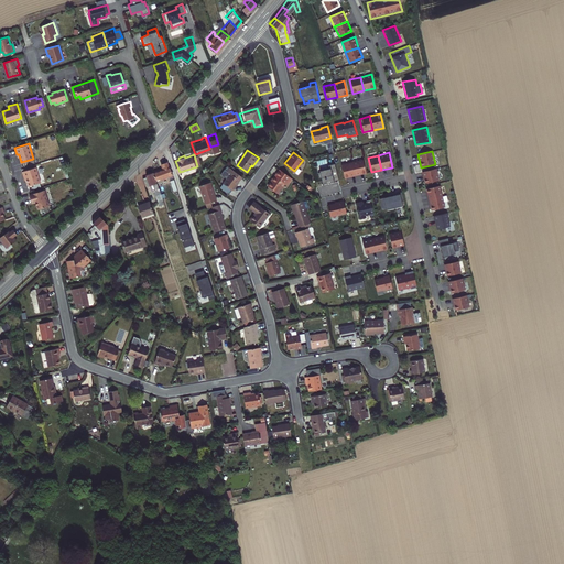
[(353,162),(356,176),(367,174),(362,159),(353,162)]
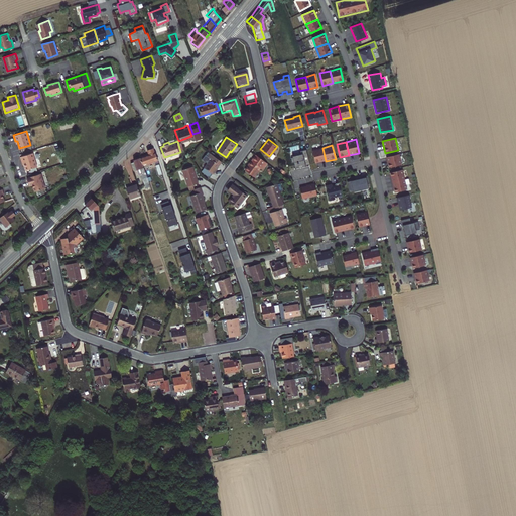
[(326,161),(323,148),(312,150),(315,164),(326,161)]
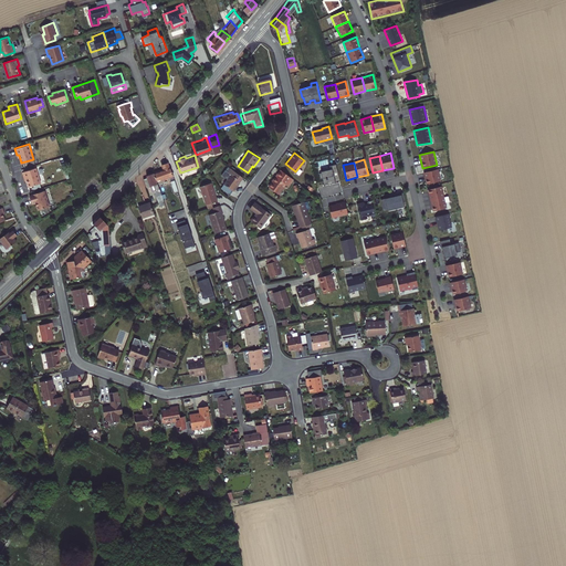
[(153,182),(170,176),(167,168),(166,168),(164,164),(159,165),(161,170),(150,174),(153,182)]
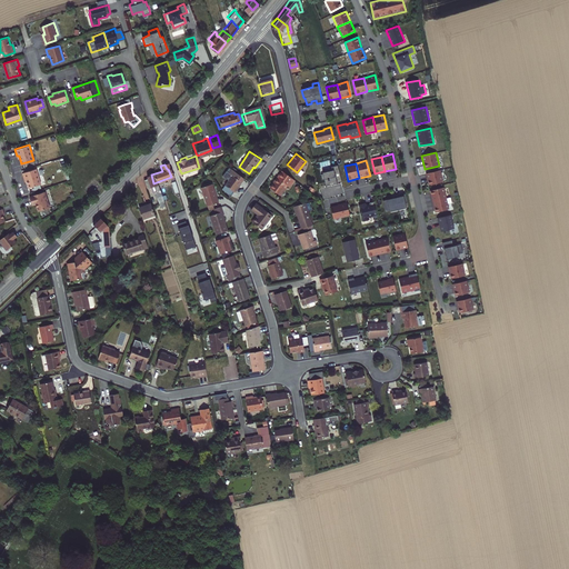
[(332,169),(322,171),(327,188),(319,190),(321,200),(345,195),(338,166),(332,167),(332,169)]
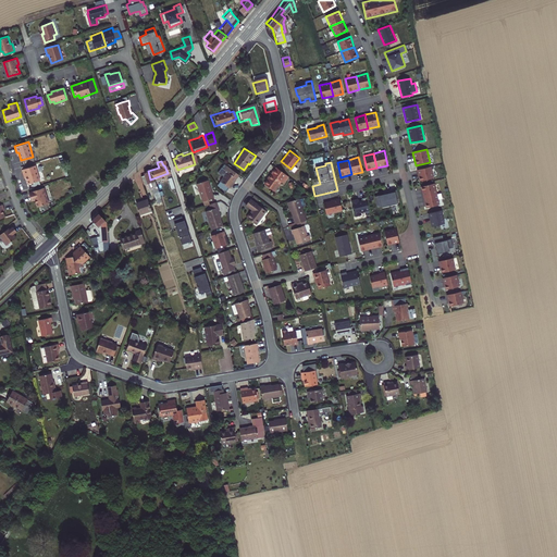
[(230,188),(239,174),(225,163),(222,168),(225,170),(218,180),(230,188)]
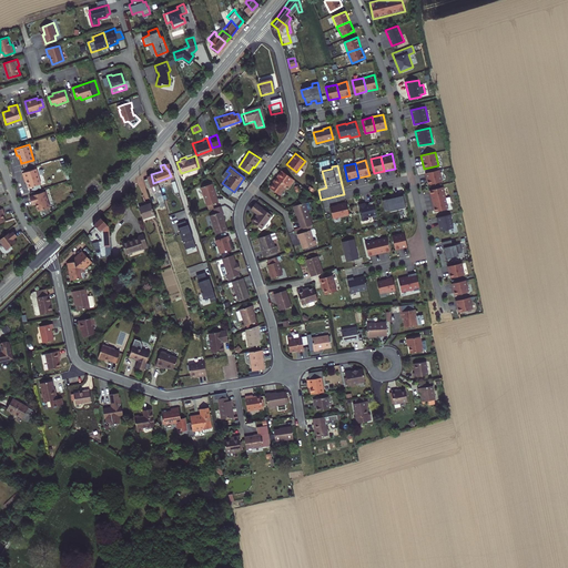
[(26,179),(28,186),(40,183),(34,168),(21,172),(23,180),(26,179)]
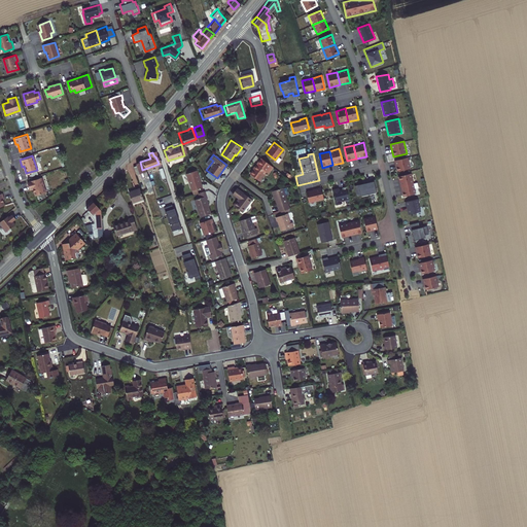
[(409,157),(395,161),(397,171),(411,168),(409,157)]
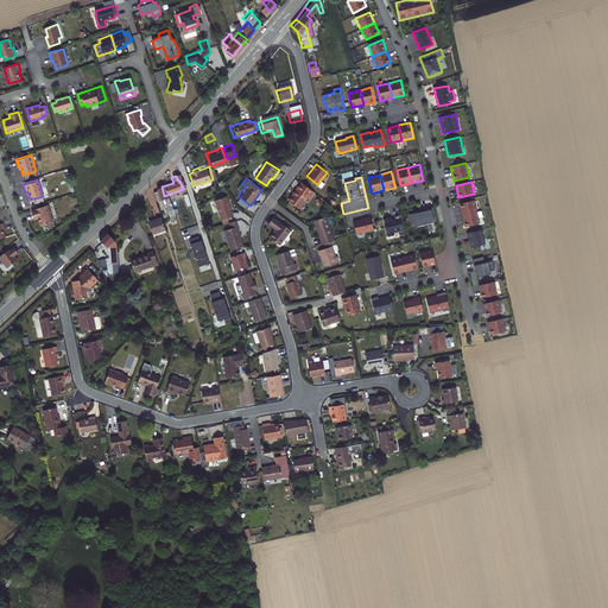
[(287,202),(298,210),(311,191),(301,183),(287,202)]
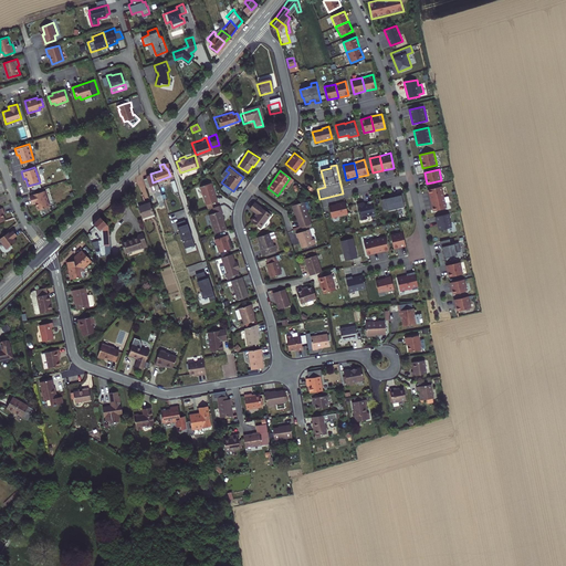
[(157,195),(153,182),(150,174),(143,177),(144,179),(139,181),(142,189),(150,186),(152,190),(154,189),(154,191),(150,192),(153,197),(157,195)]
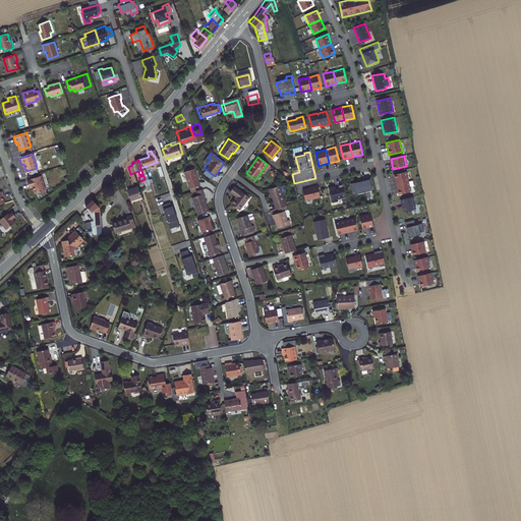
[(194,186),(199,185),(194,168),(184,171),(190,192),(195,190),(194,186)]
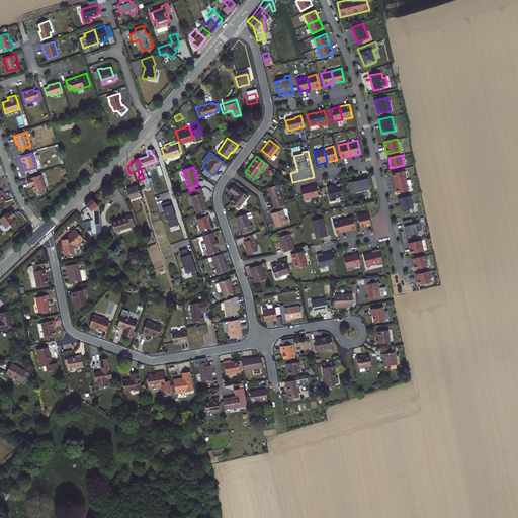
[(392,173),(395,183),(407,180),(405,170),(392,173)]
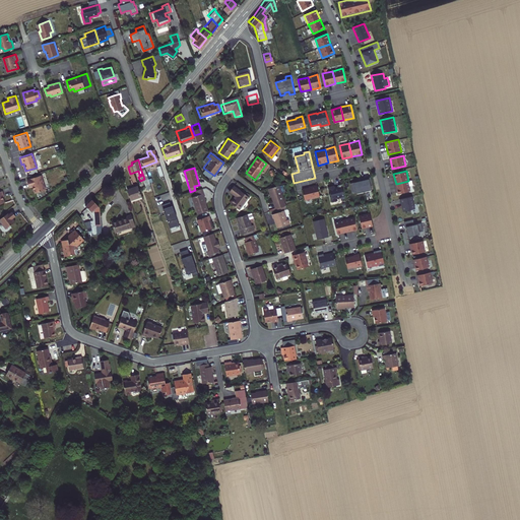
[(41,175),(27,179),(29,187),(33,186),(35,192),(46,189),(41,175)]
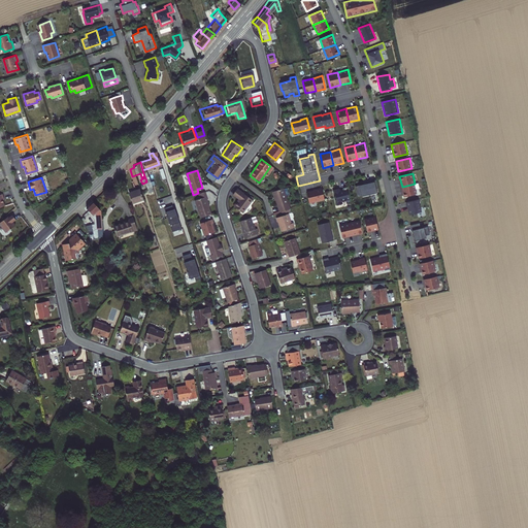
[(374,180),(354,186),(357,197),(377,192),(374,180)]
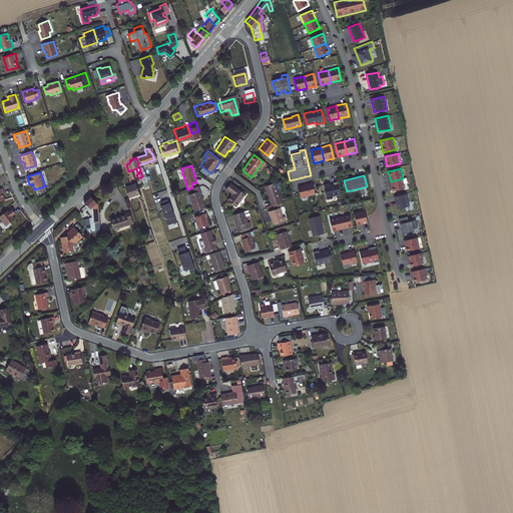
[(403,178),(391,181),(393,191),(406,188),(403,178)]
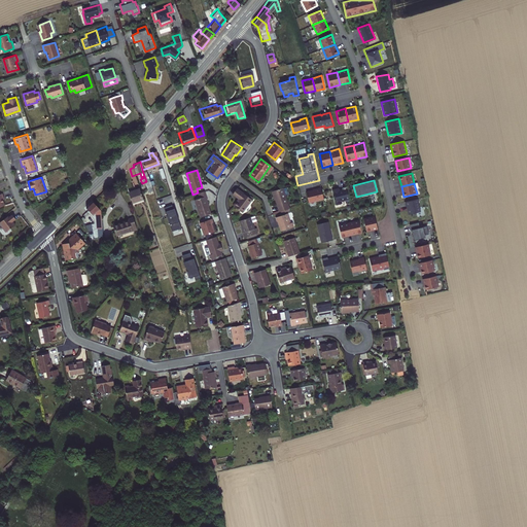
[(279,211),(290,208),(283,186),(272,190),(279,211)]
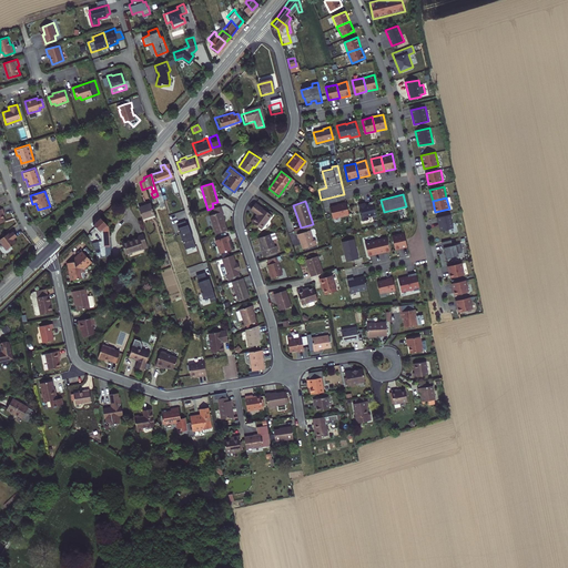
[(374,201),(359,204),(363,221),(377,217),(374,201)]
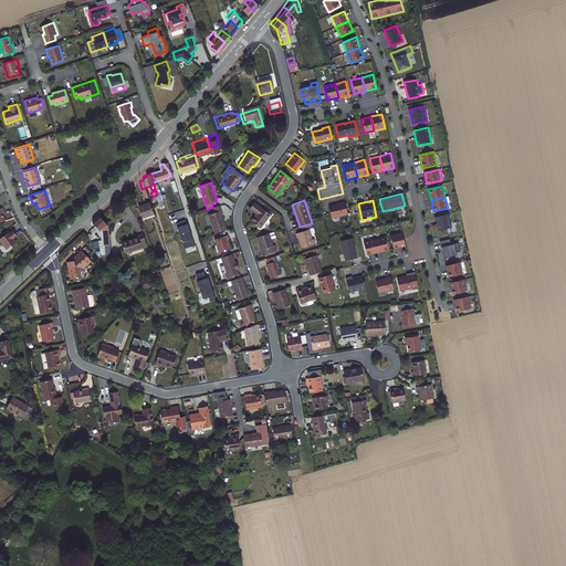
[(252,220),(261,227),(271,213),(254,201),(250,207),(258,213),(252,220)]
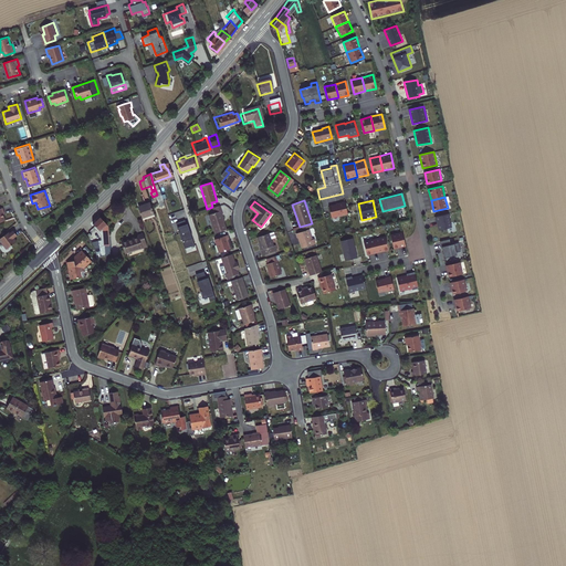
[(345,201),(328,205),(332,218),(348,213),(345,201)]
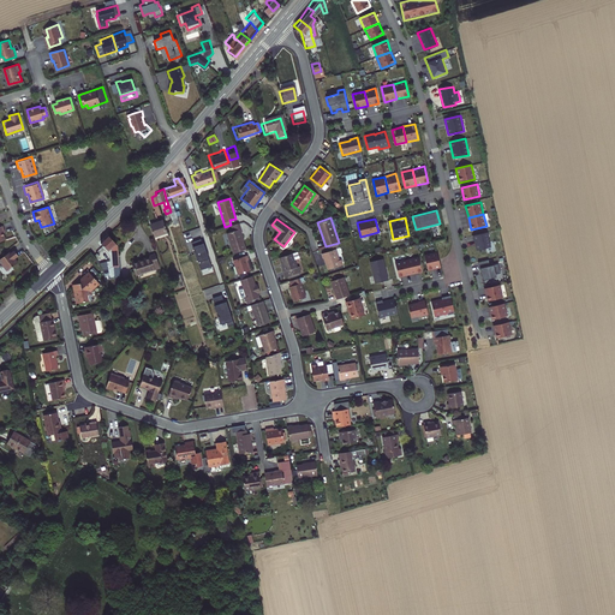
[(155,234),(166,231),(162,220),(150,224),(155,234)]
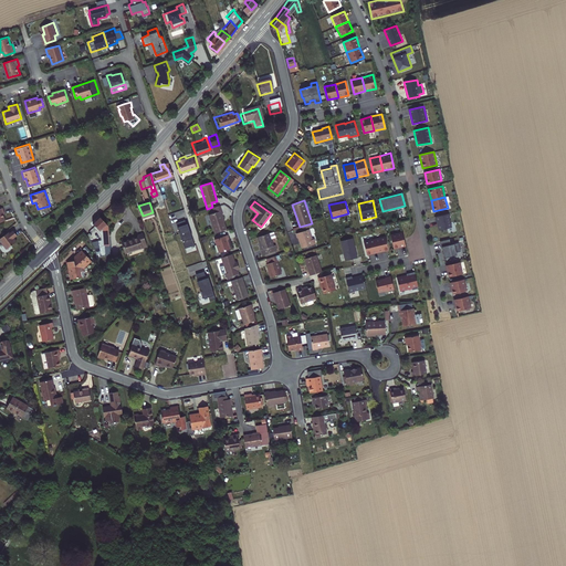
[(215,234),(227,230),(222,217),(224,216),(220,206),(215,207),(217,213),(209,217),(215,234)]
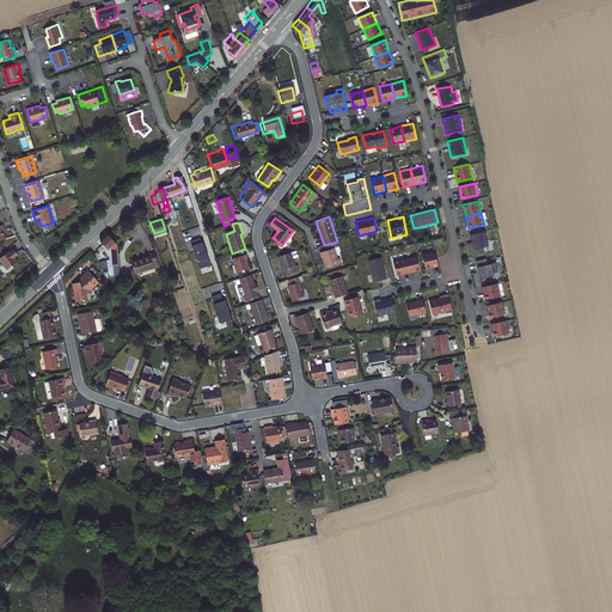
[(485,231),(471,234),(475,249),(489,245),(485,231)]
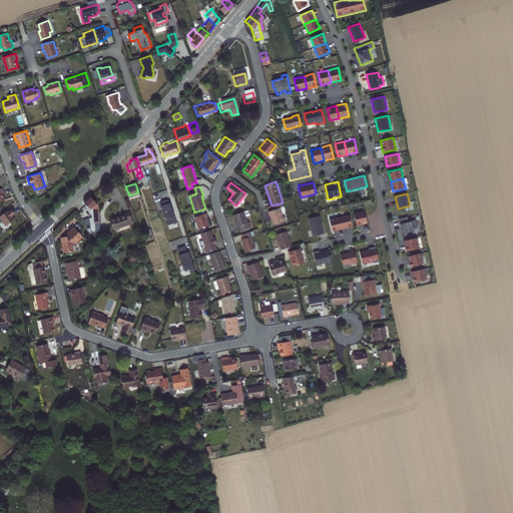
[(99,216),(98,203),(90,195),(84,201),(90,207),(93,204),(94,216),(99,216)]
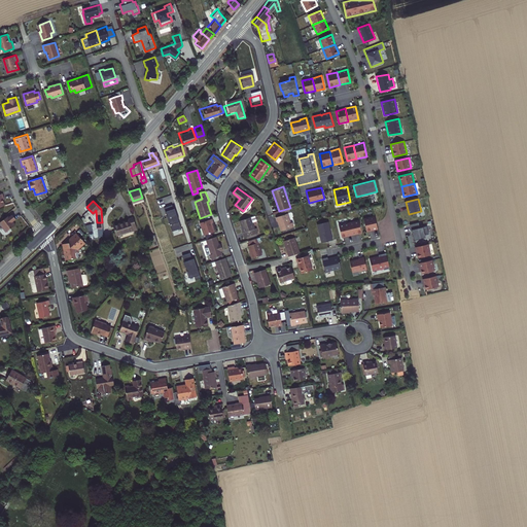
[(170,209),(169,205),(161,208),(171,239),(181,236),(174,215),(171,209),(170,209)]
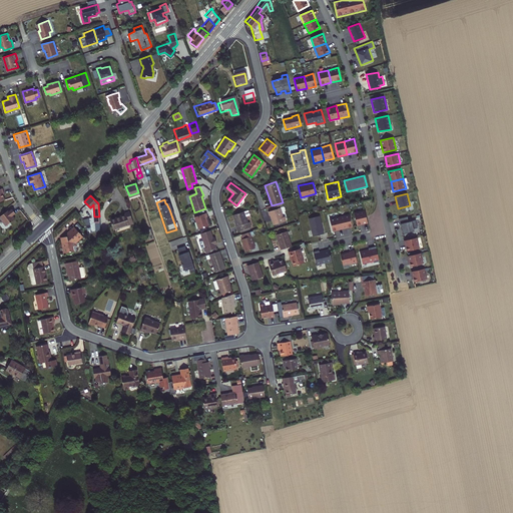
[(286,216),(284,217),(281,207),(269,211),(270,215),(271,215),(274,224),(287,220),(286,216)]
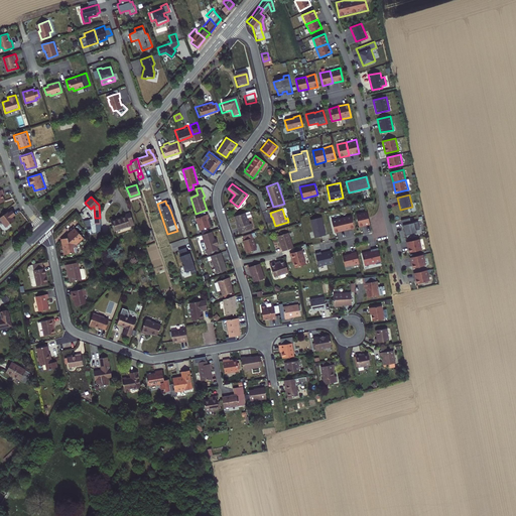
[(7,211),(0,216),(0,219),(5,226),(14,220),(12,216),(15,214),(11,210),(8,212),(7,211)]
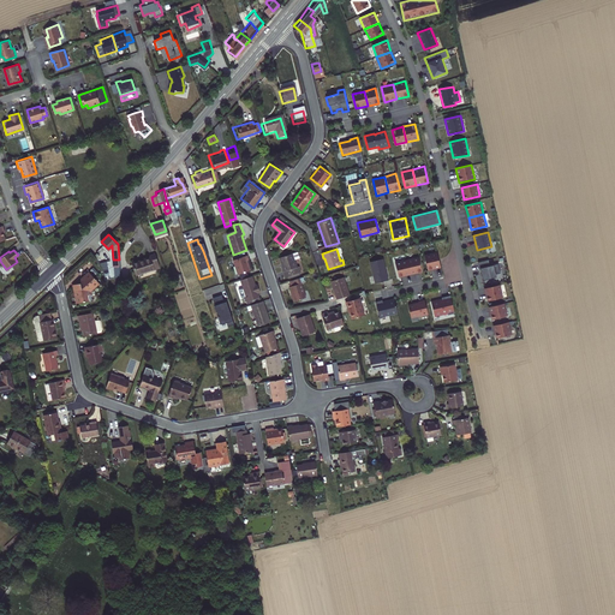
[(141,273),(156,264),(148,251),(143,255),(144,257),(138,261),(141,273)]
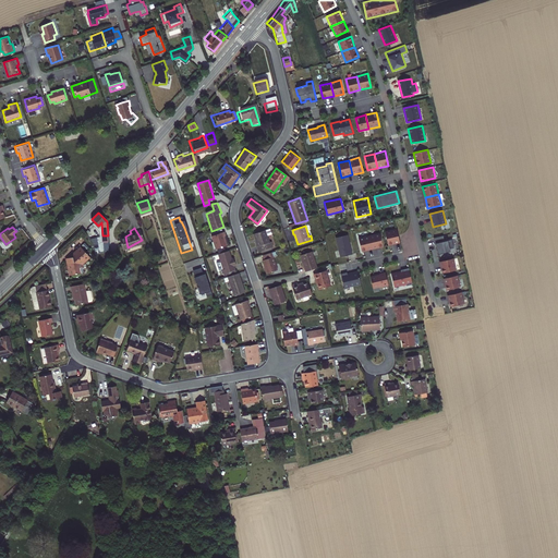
[(397,228),(385,230),(388,245),(400,242),(397,228)]
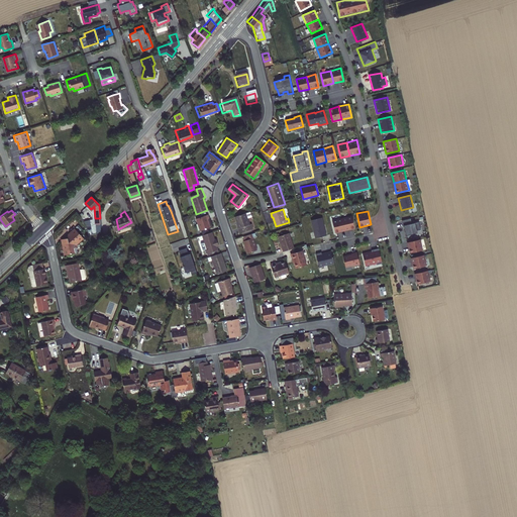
[(250,223),(248,224),(247,218),(245,212),(234,216),(238,227),(237,227),(238,233),(252,228),(250,223)]
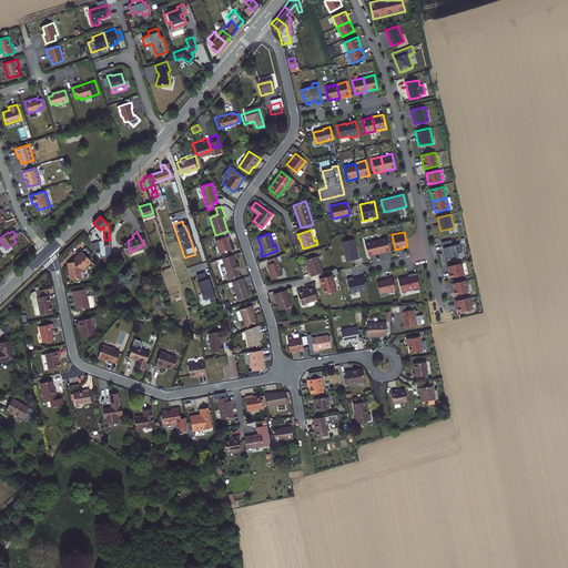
[(221,252),(231,249),(229,240),(230,240),(229,234),(216,239),(221,252)]
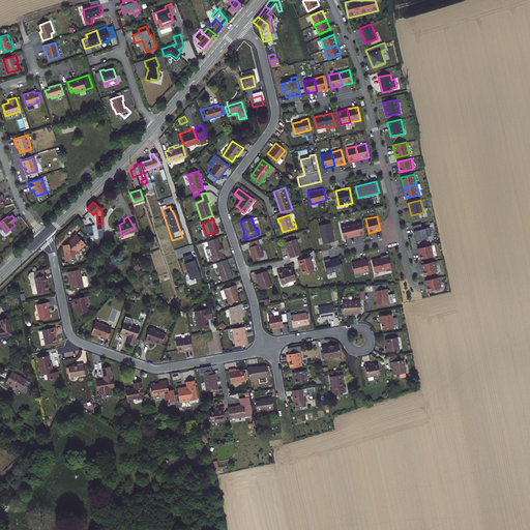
[(360,221),(350,224),(353,237),(363,235),(360,221)]
